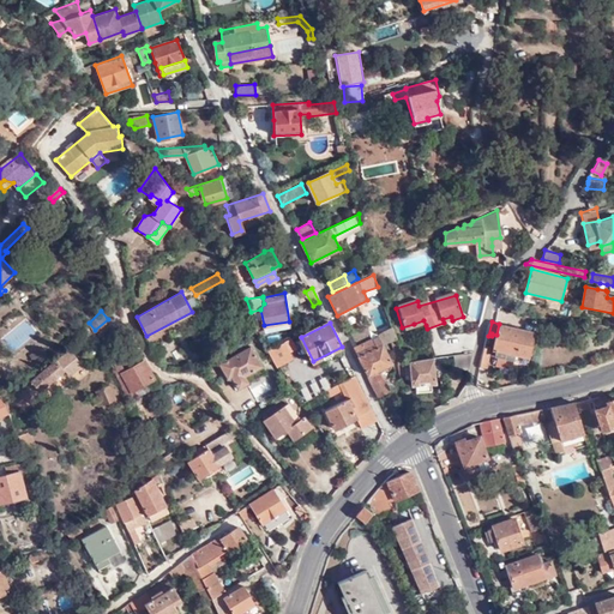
[(529,359),(534,337),(535,332),(499,324),(497,335),(492,333),(492,336),(491,339),(494,339),(492,356),(498,357),(513,361),(515,355),(527,357),(529,359)]
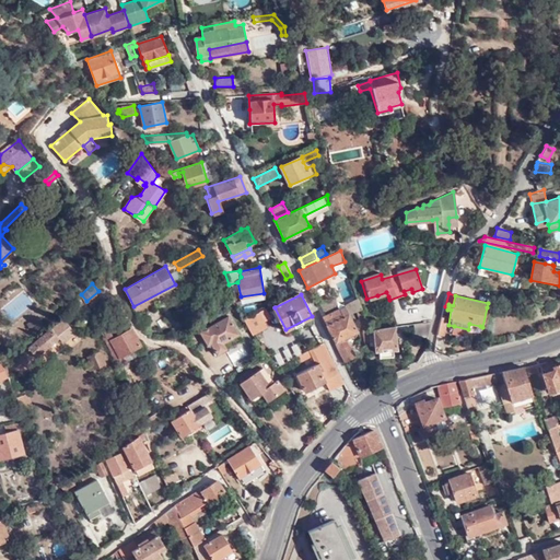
[(321,305),(326,315),(338,310),(334,299),(321,305)]
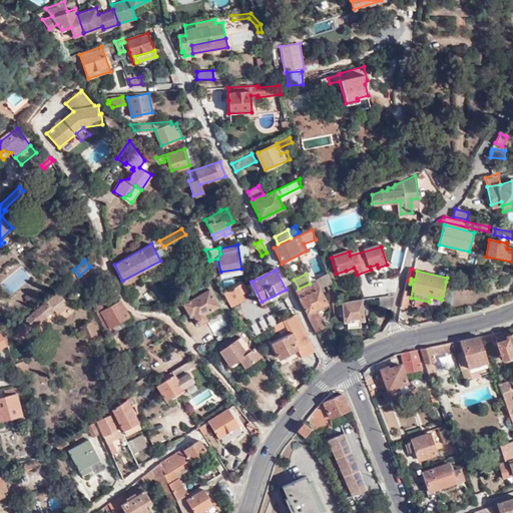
[(331,283),(328,275),(318,279),(322,286),(326,284),(331,283)]
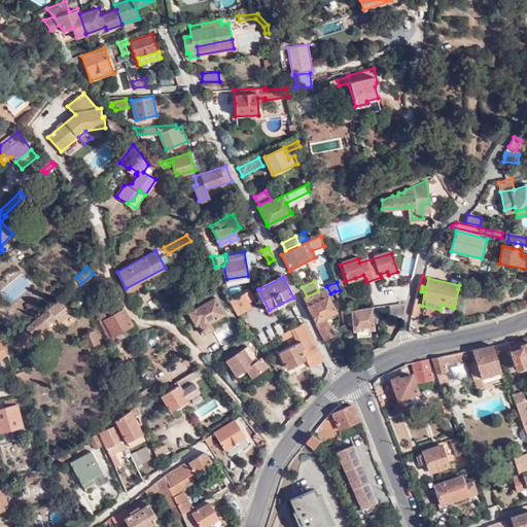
[(330,293),(326,286),(318,291),(307,296),(304,299),(325,341),(334,337),(325,319),(336,313),(328,294),(330,293)]
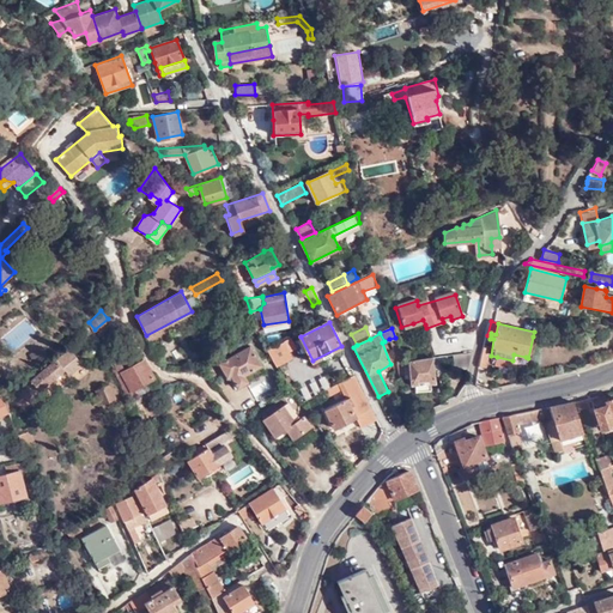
[(402,357),(395,338),(389,339),(396,354),(399,377),(404,376),(404,362),(402,357)]
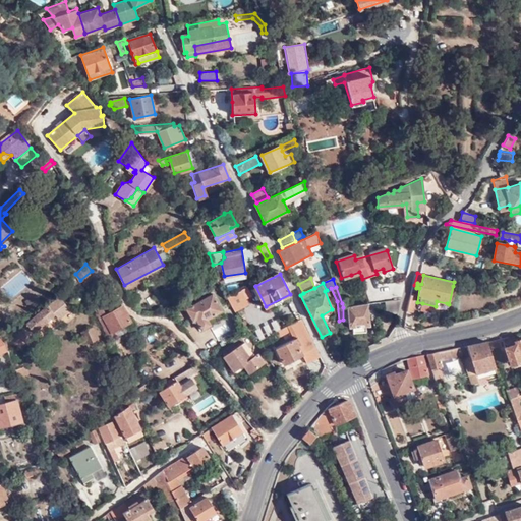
[(242,291),(228,298),(235,309),(248,302),(242,291)]
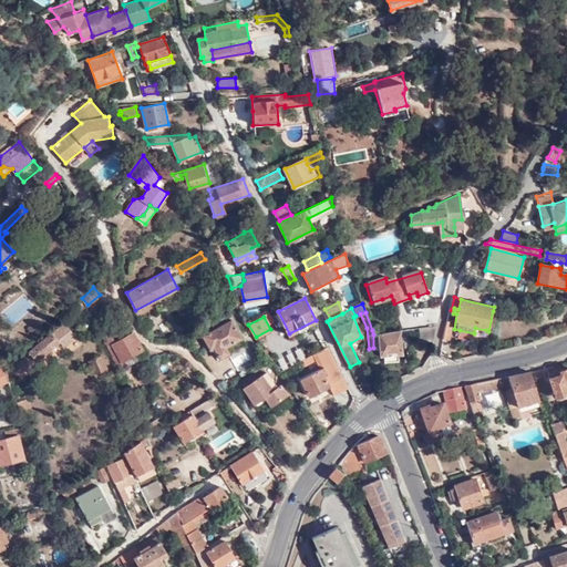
[(233,318),(203,334),(209,349),(213,348),(219,359),(229,353),(226,347),(243,338),(233,318)]
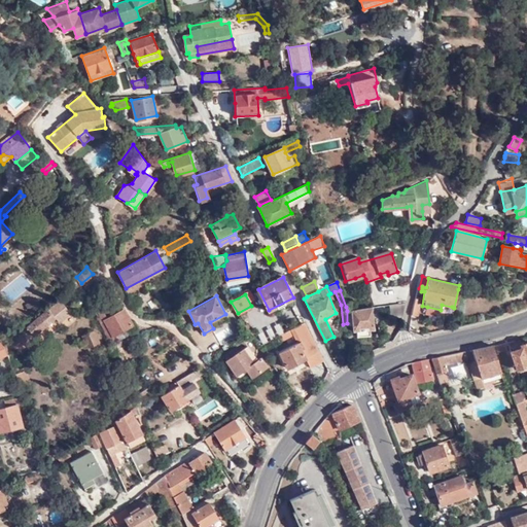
[(59,299),(11,337),(19,346),(27,339),(28,340),(55,317),(59,321),(71,313),(59,299)]
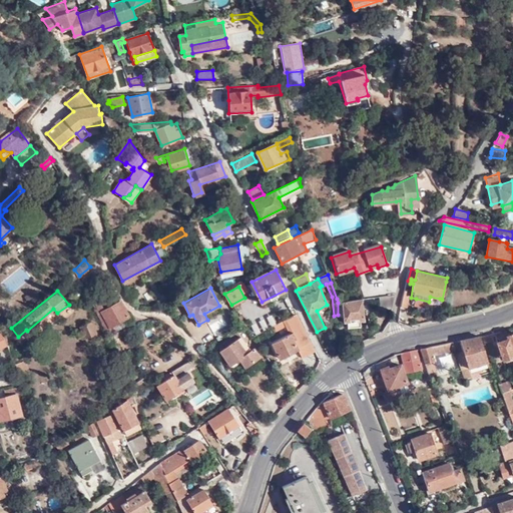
[(392,307),(396,293),(381,296),(382,308),(392,307)]
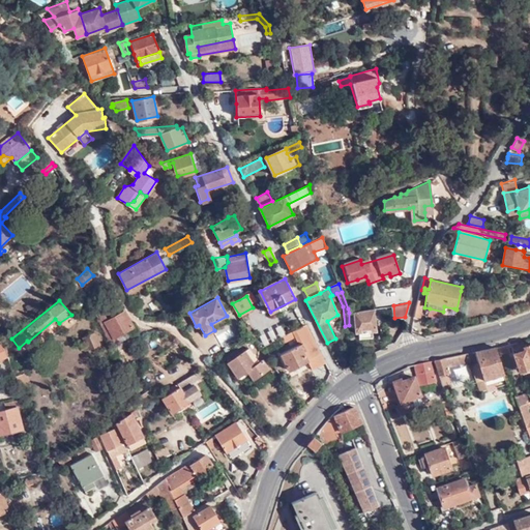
[(452,319),(454,308),(444,306),(443,312),(442,316),(452,319)]
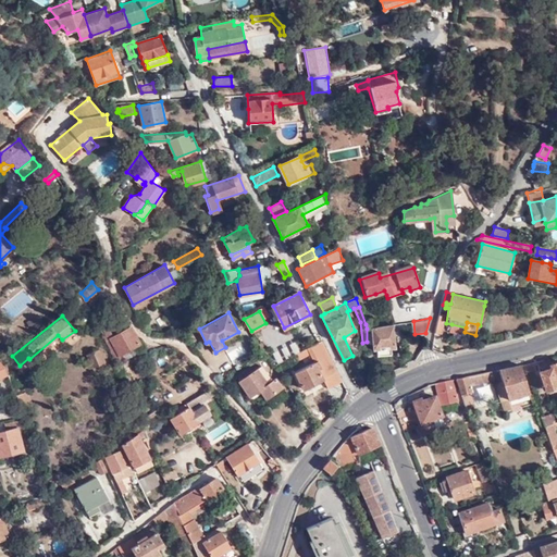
[(393,324),(367,329),(367,342),(367,344),(372,344),(372,350),(376,349),(378,356),(391,355),(391,354),(394,354),(398,350),(398,345),(394,345),(393,324)]
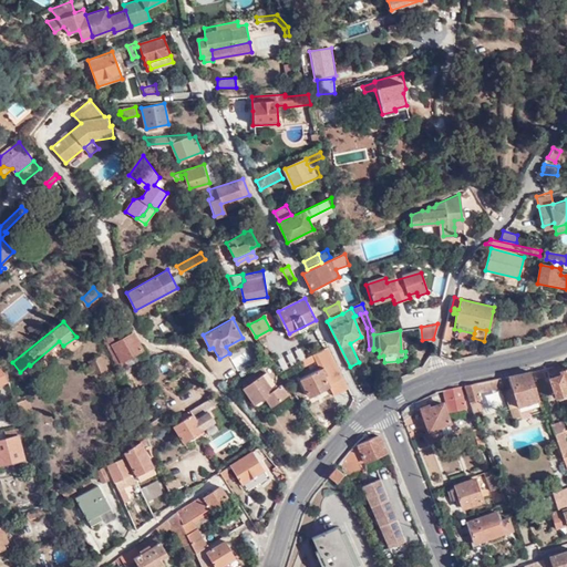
[(474,333),(460,330),(457,340),(472,342),(473,338),(474,333)]
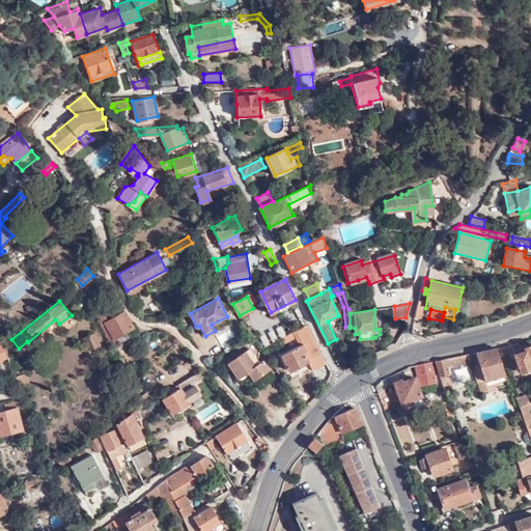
[(100,317),(98,318),(102,328),(111,348),(117,345),(114,336),(133,326),(126,311),(108,320),(103,310),(98,313),(100,317)]
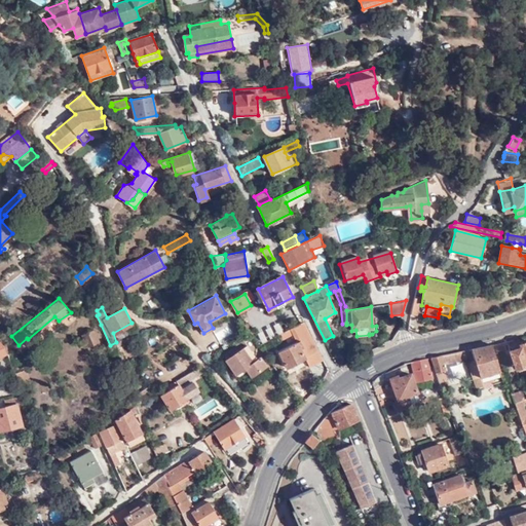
[(242,321),(250,332),(252,334),(254,331),(247,318),(242,321)]
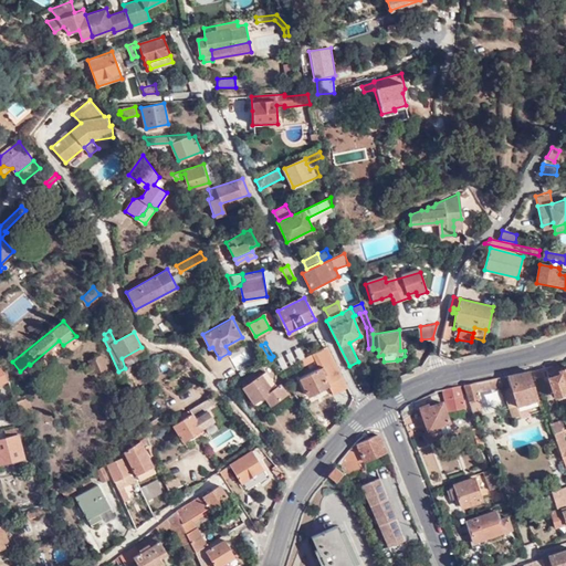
[(334,394),(348,387),(328,345),(296,360),(300,368),(316,359),(317,363),(297,373),(310,395),(328,383),(334,394)]
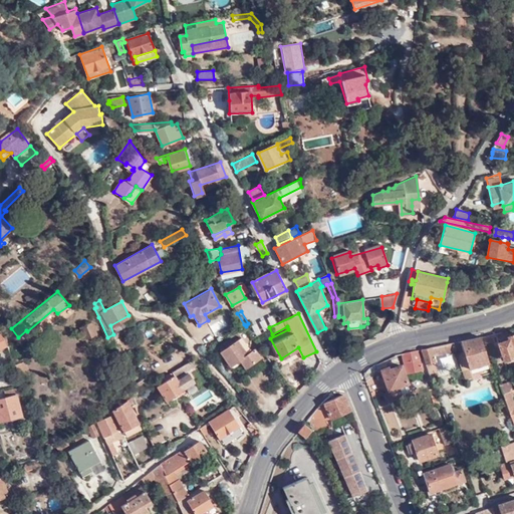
[(80,329),(90,322),(90,321),(78,327),(80,329)]
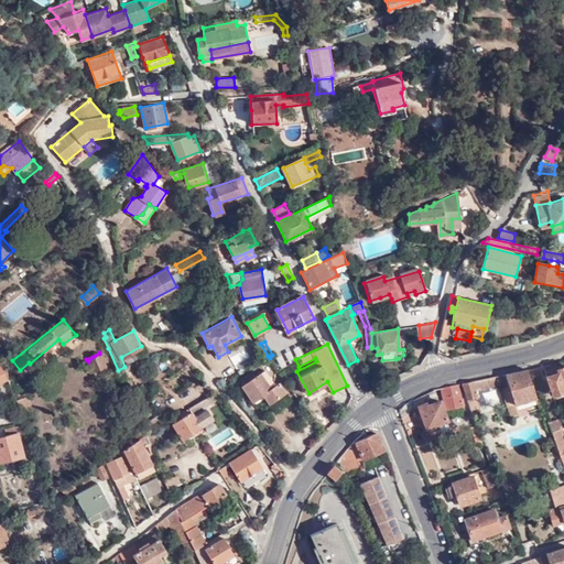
[(105,367),(99,354),(88,361),(93,372),(105,367)]
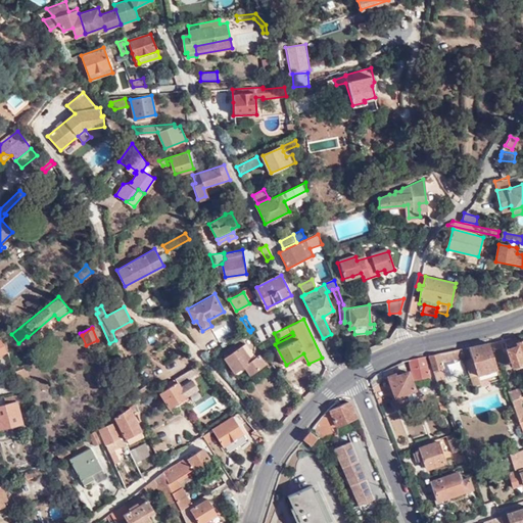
[(280,359),(264,338),(256,342),(269,359),(274,364),(280,359)]
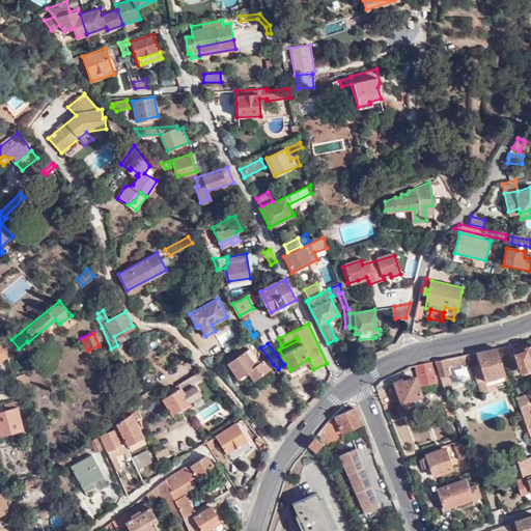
[(101,348),(99,345),(87,351),(88,355),(101,348)]
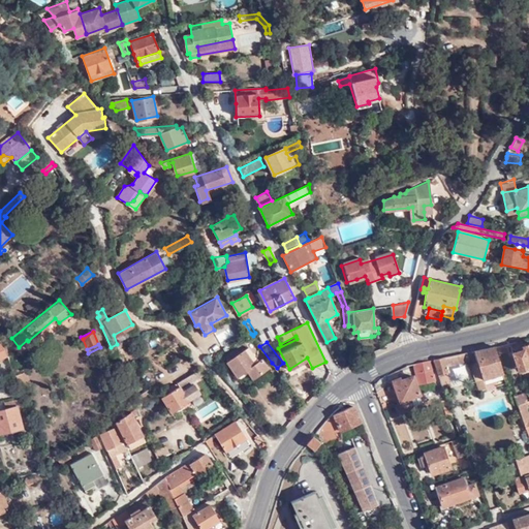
[(251,378),(270,367),(263,358),(260,360),(259,358),(260,356),(251,344),(247,347),(245,346),(240,349),(237,346),(224,355),(227,361),(225,362),(237,376),(246,370),(251,378)]
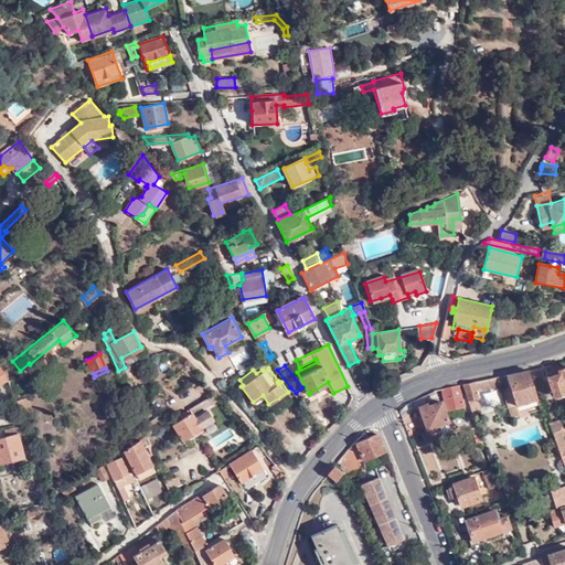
[(544,374),(542,368),(532,370),(534,376),(544,374)]
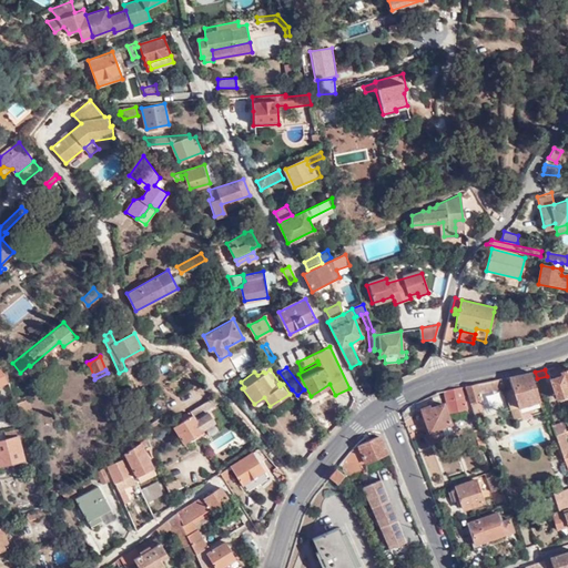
[(567,369),(560,373),(561,375),(551,378),(558,399),(567,395),(567,369)]
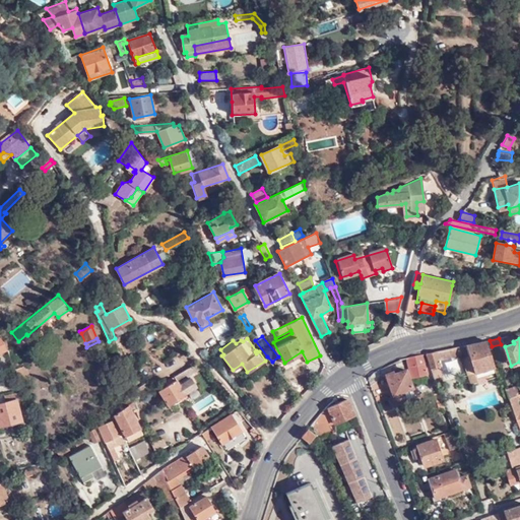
[(494,368),(486,341),(480,342),(466,345),(475,372),(494,368)]
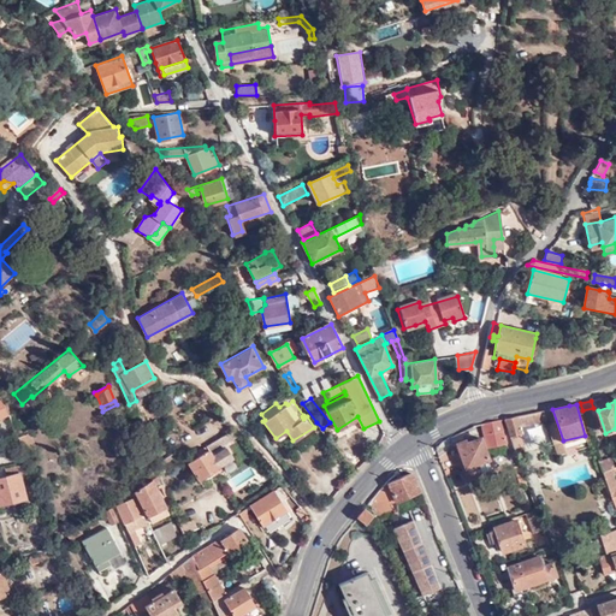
[(548,420),(545,410),(531,412),(504,418),(508,428),(511,438),(525,433),(521,426),(548,420)]
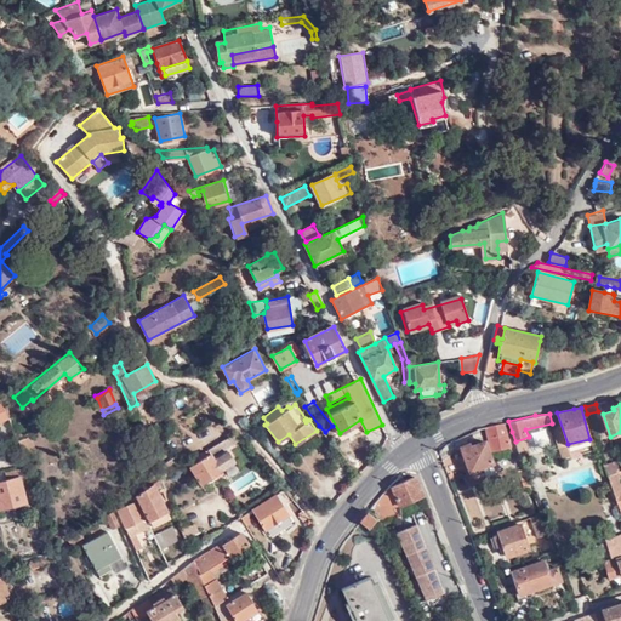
[(512,432),(508,421),(484,427),(494,450),(511,446),(507,433),(512,432)]
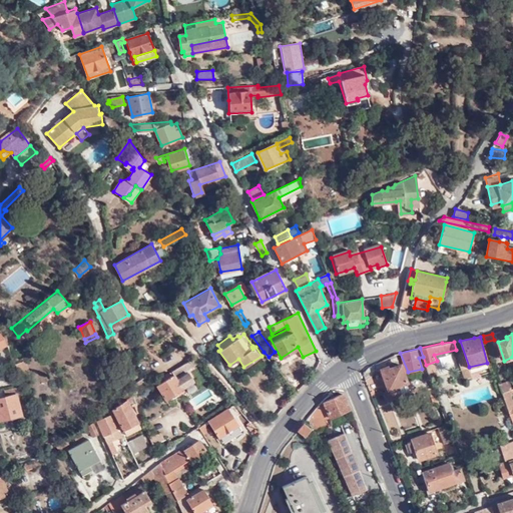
[(175,375),(157,386),(166,400),(184,389),(183,388),(195,381),(188,369),(200,361),(196,356),(173,371),(175,375)]
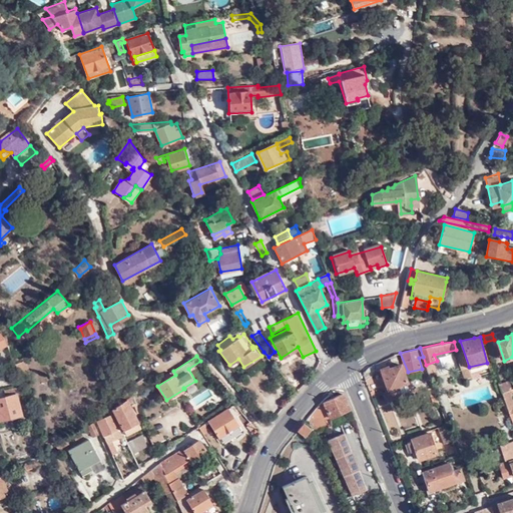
[(14,363),(17,372),(27,365),(26,359),(14,363)]
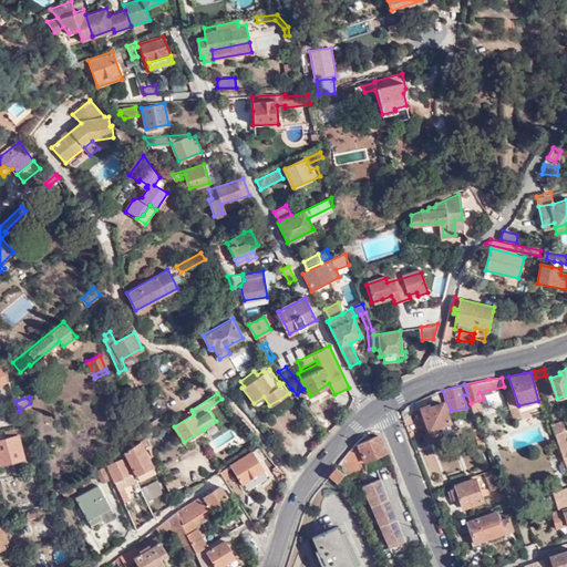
[(441,425),(451,422),(443,402),(430,406),(429,404),(421,408),(432,434),(443,430),(441,425)]
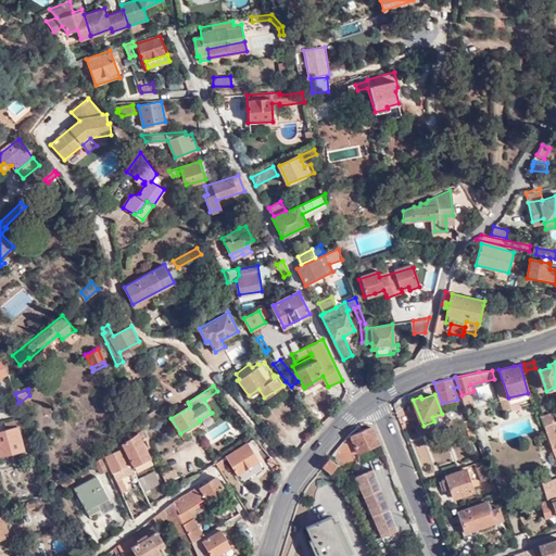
[(29,395),(19,403),(19,407),(33,403),(29,395)]
